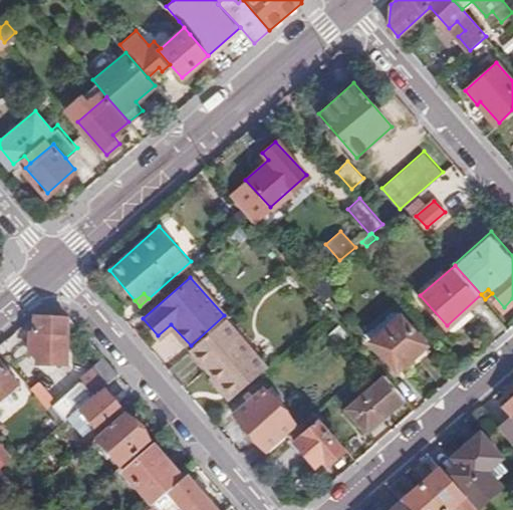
[(396,306),(366,331),(400,368),(429,342),(396,306)]
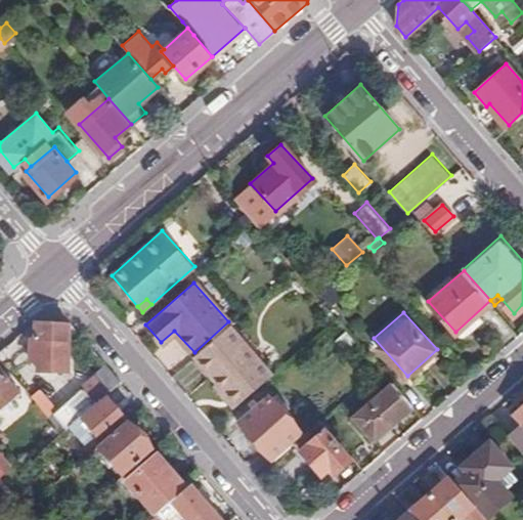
[(66,320),(34,320),(33,335),(28,336),(26,359),(42,358),(41,370),(64,370),(66,320)]
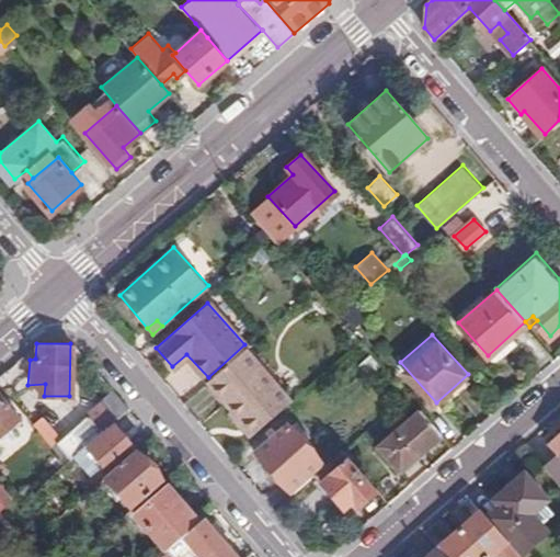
[(251,433),(288,400),(244,351),(207,383),(251,433)]
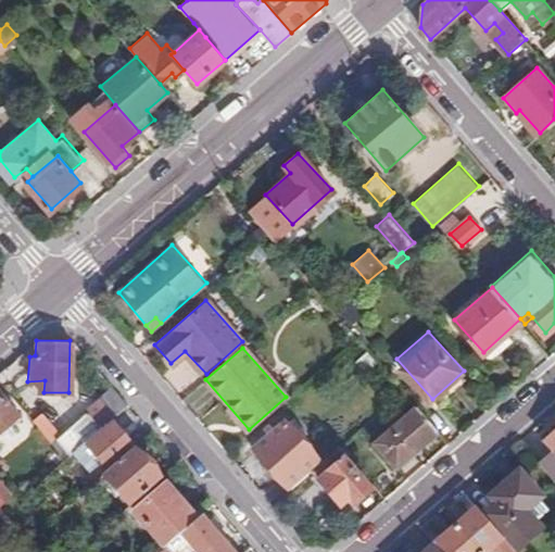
[(111,417),(126,403),(113,388),(98,402),(111,417)]
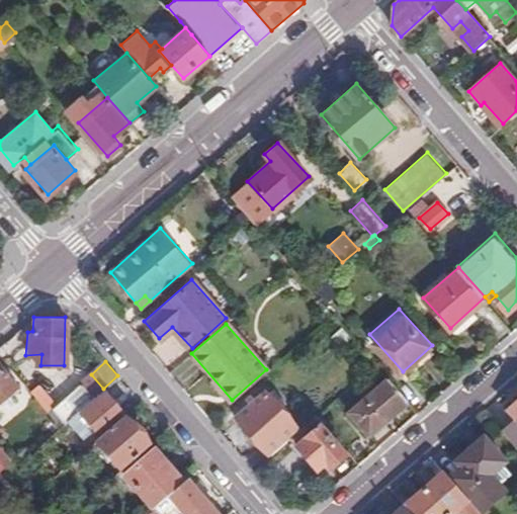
[(0,405),(19,388),(0,365),(0,405)]
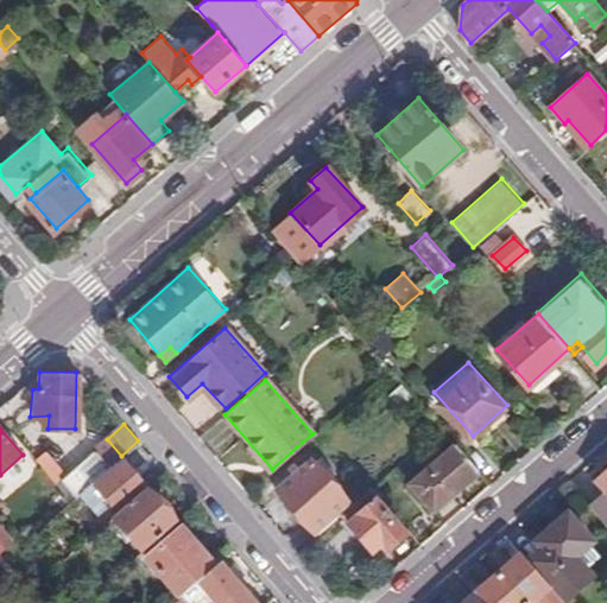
[(77,494),(121,456),(107,439),(63,477),(71,487),(77,494)]
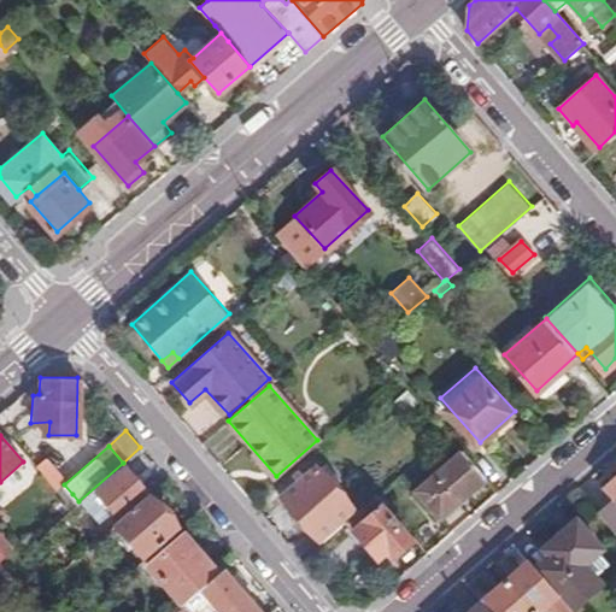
[(487,475),(463,447),(417,488),(441,513),(487,475)]
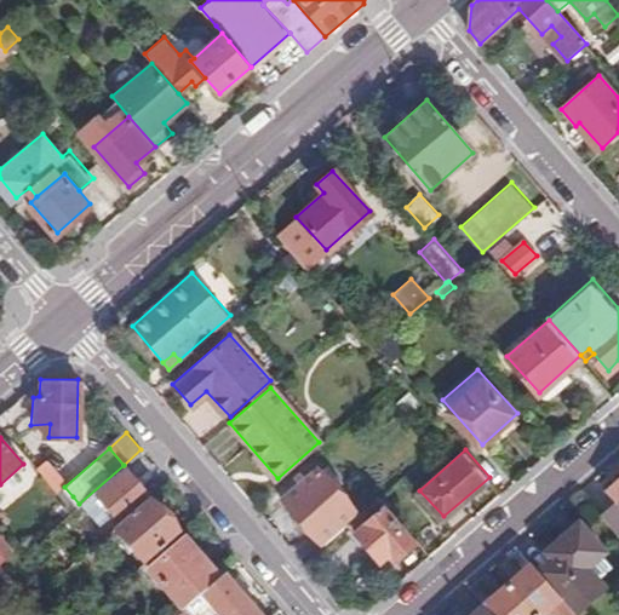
[(44,454),(32,464),(50,486),(61,477),(44,454)]
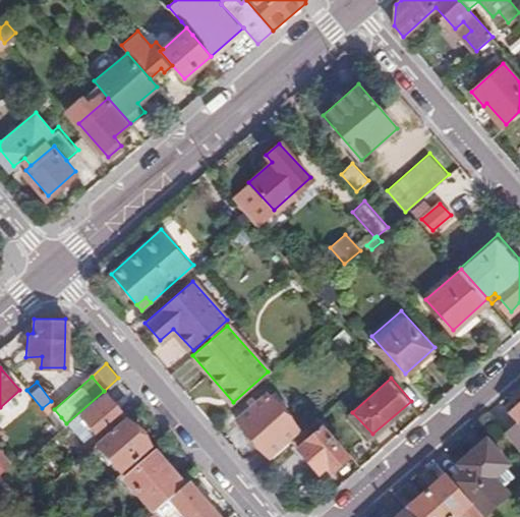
[(291,439),(300,431),(281,408),(287,403),(275,389),(269,395),(264,390),(253,398),(250,395),(238,406),(241,409),(234,415),(271,456),(291,439)]
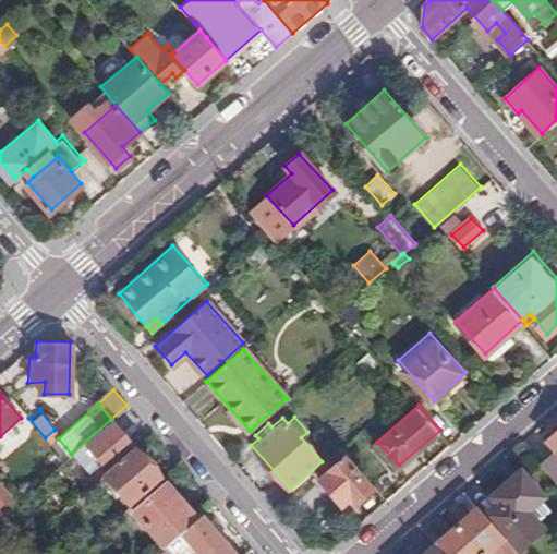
[(109,467),(134,446),(113,422),(77,453),(92,469),(103,459),(109,467)]
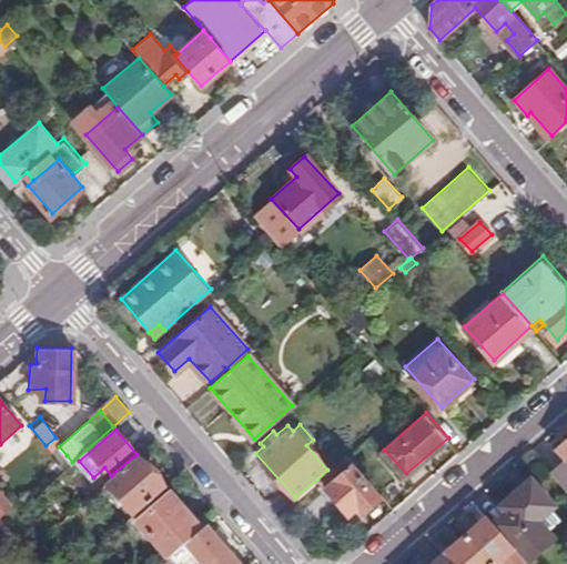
[(566,439),(557,447),(566,456),(566,439)]
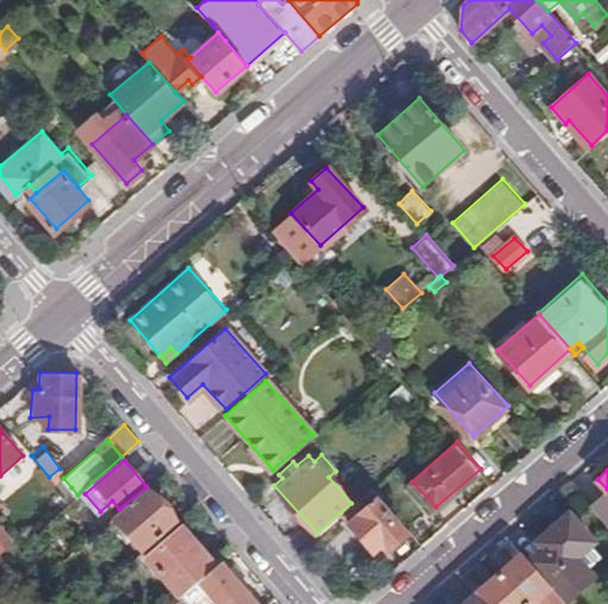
[(0,509),(25,539),(37,529),(0,486),(0,509)]
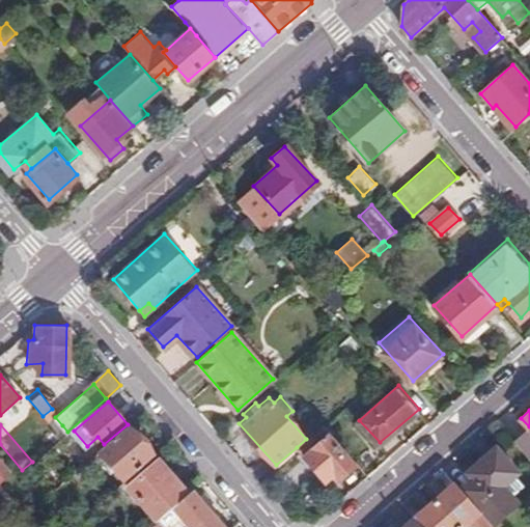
[(58,430),(63,436),(67,432),(62,425),(58,430)]
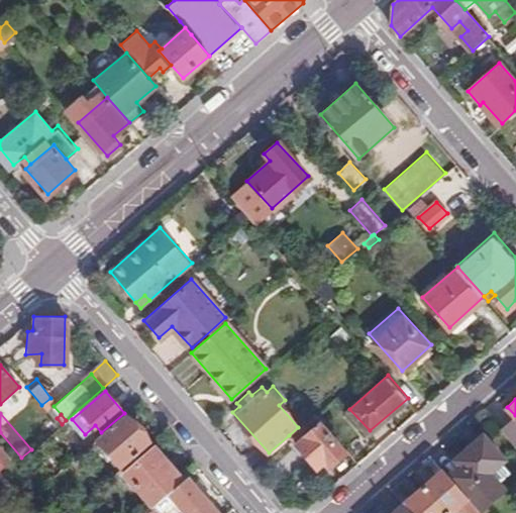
[(119,468),(149,441),(126,414),(97,440),(102,446),(119,468)]
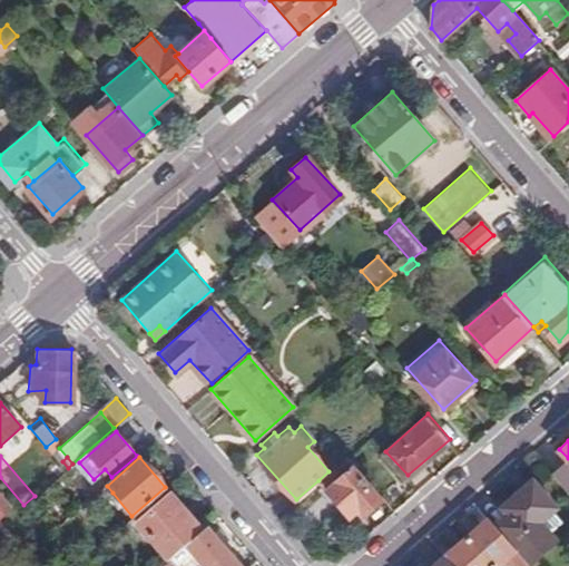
[(58,465),(64,471),(68,468),(62,461),(58,465)]
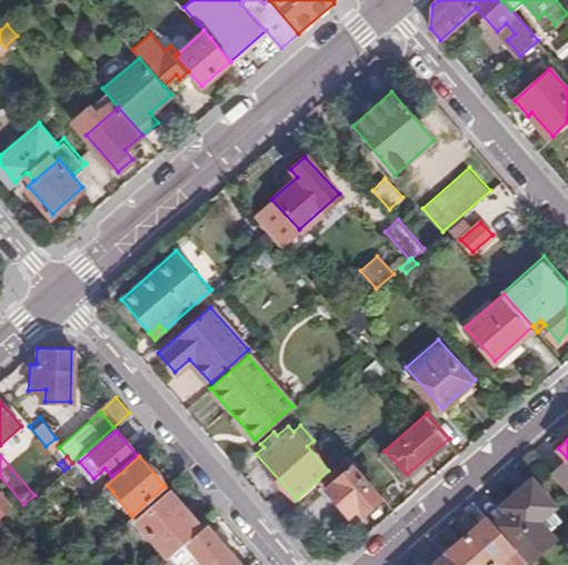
[(340,474),(325,487),(347,513),(358,504),(364,511),(380,497),(351,464),(340,474)]
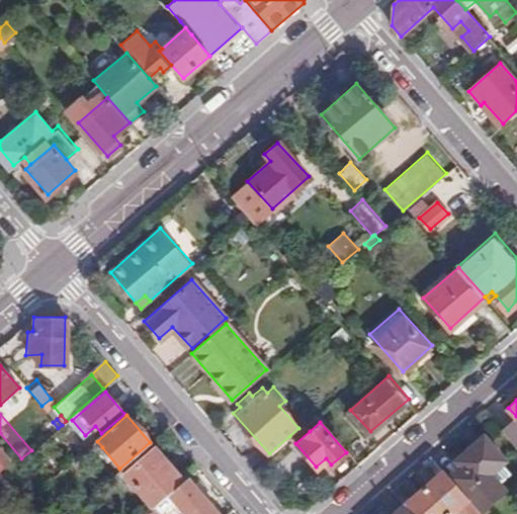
[(310,431),(304,424),(298,428),(289,436),(295,443),(310,431)]
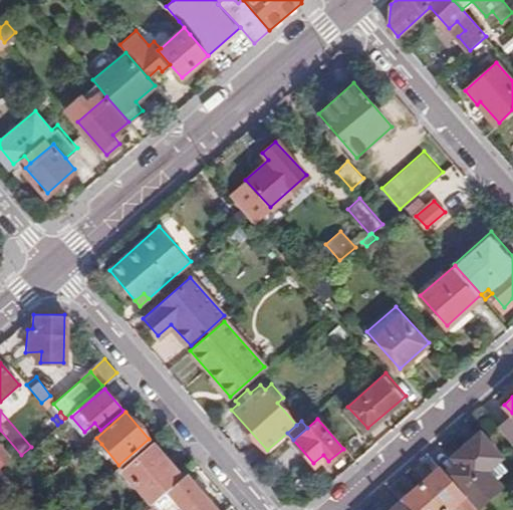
[(450,478),(474,507),(499,485),(495,479),(507,469),(498,459),(502,455),(481,431),(452,456),(456,462),(462,468),(450,478)]
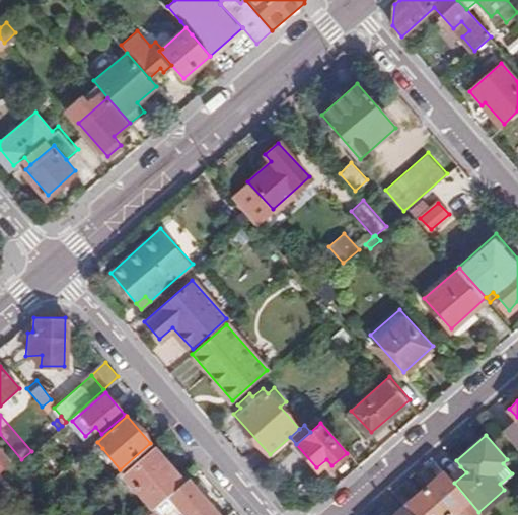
[(44,485),(51,494),(102,448),(97,442),(95,440),(44,485)]
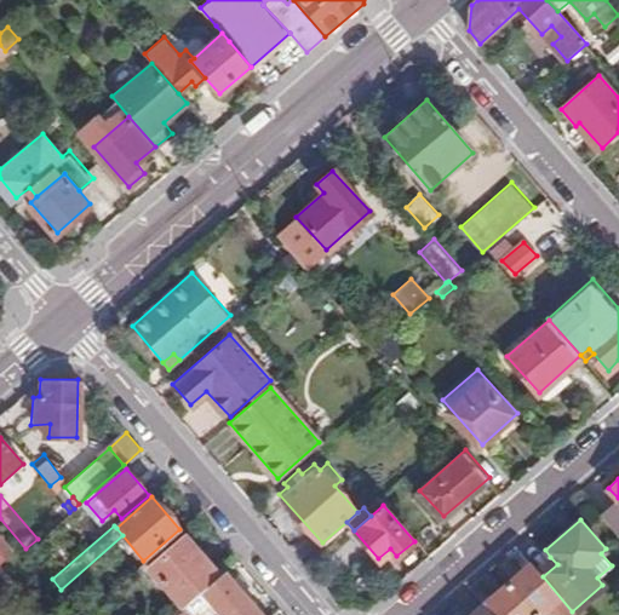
[(0,558),(12,549),(0,534),(0,558)]
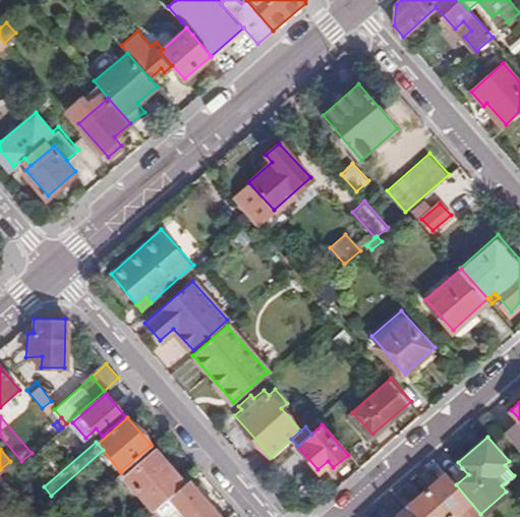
[(125,476),(154,509),(169,496),(183,482),(157,451),(125,476)]
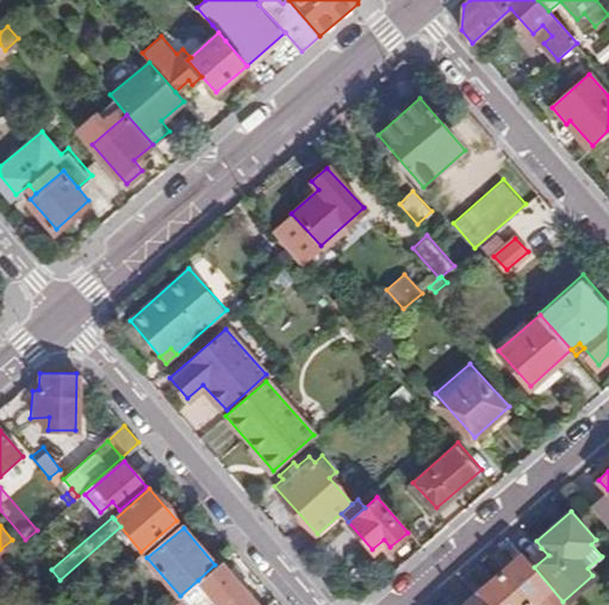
[(541,548),(527,559),(534,567),(548,555),(541,548)]
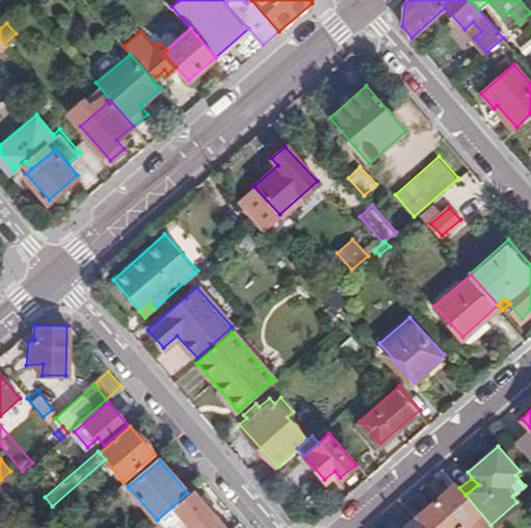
[(459,487),(454,482),(435,499),(459,527),(461,527),(471,521),(476,527),(493,527),(494,527),(490,525),(466,495),(459,487)]
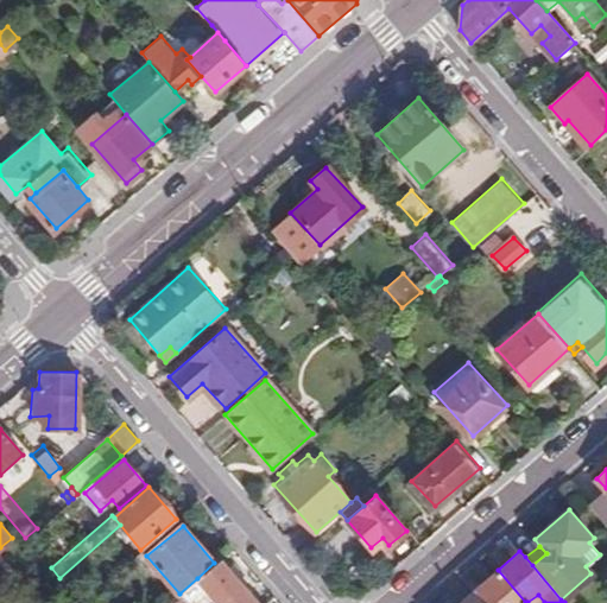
[(255,602),(219,559),(214,563),(197,578),(220,602),(255,602)]
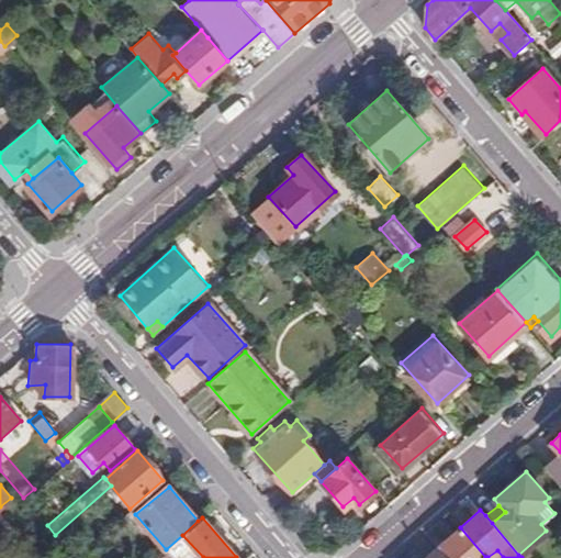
[(485,557),(460,527),(439,546),(449,557),(485,557)]
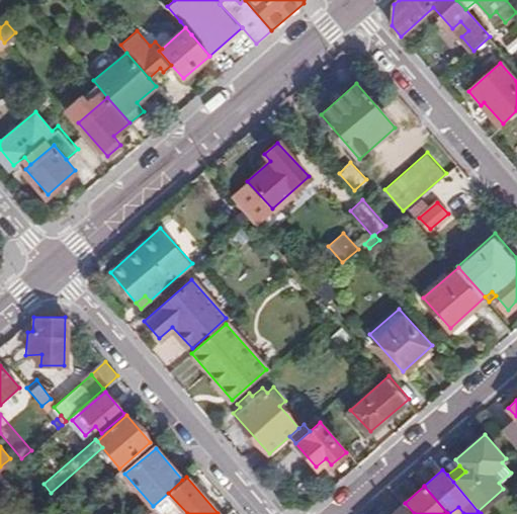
[(414,513),(405,503),(391,513),(414,513)]
